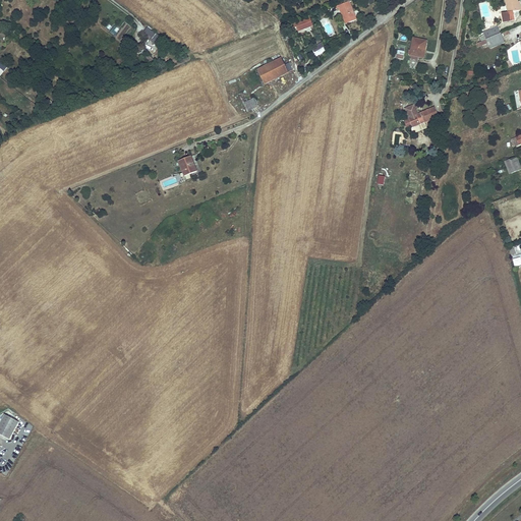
[(333,10),(339,8),(350,3),(349,0),(332,7),(333,10)]
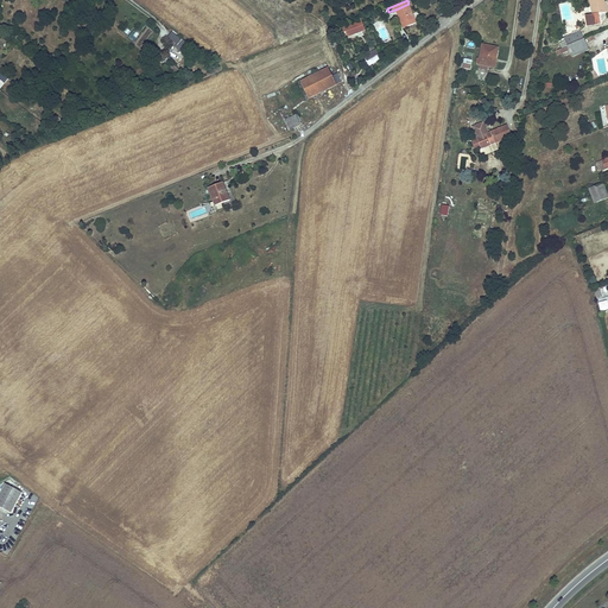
[(588,0),(591,13),(586,14),(587,25),(601,23),(599,12),(607,11),(605,0),(603,0),(588,0)]
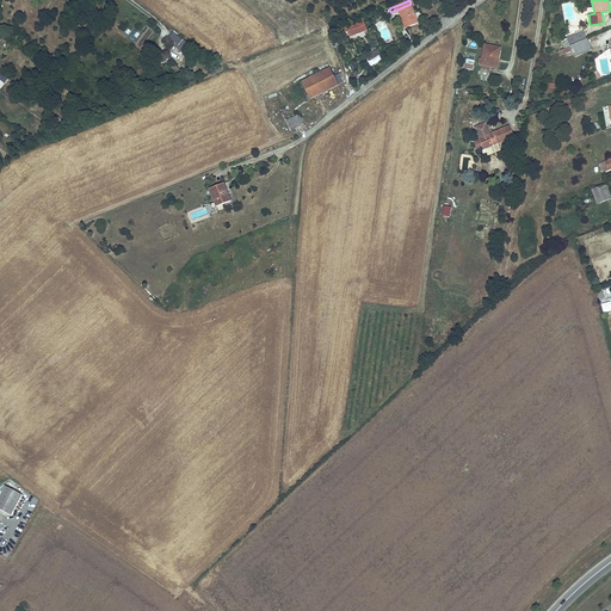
[(411,4),(397,10),(405,26),(405,28),(419,22),(418,20),(411,4)]
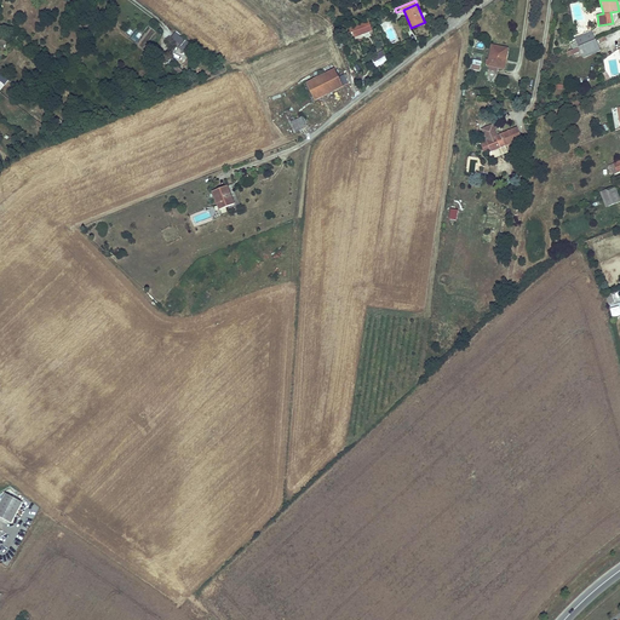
[(352,28),(355,36),(372,29),(368,22),(352,28)]
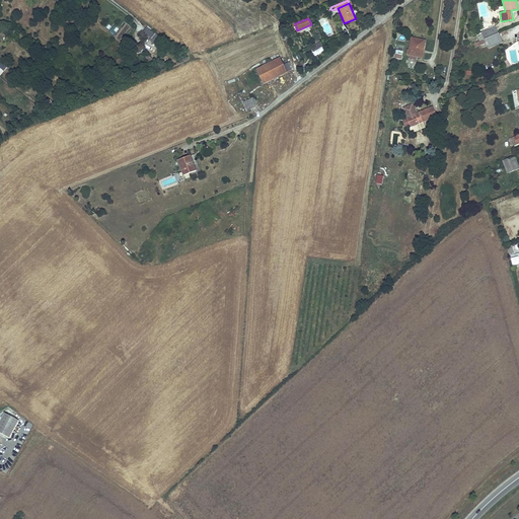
[(480,39),(484,38),(484,40),(491,36),(499,32),(495,22),(493,23),(485,27),(480,29),(483,34),(479,35),(480,39)]
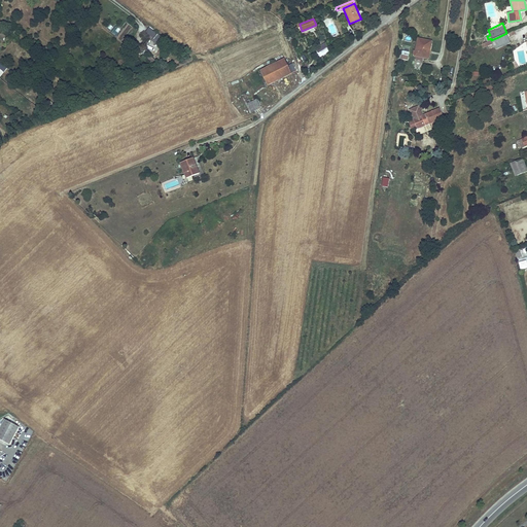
[(294,35),(303,32),(302,31),(300,24),(291,27),(294,35)]
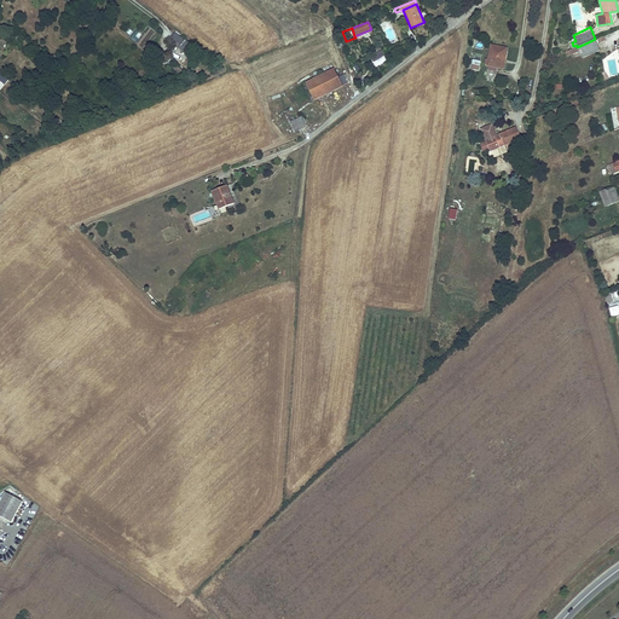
[(185,53),(192,45),(175,33),(168,41),(185,53)]
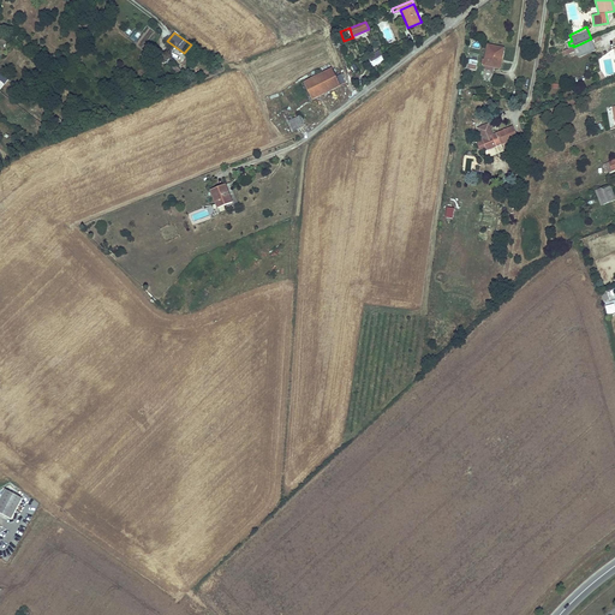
[(581,43),(573,47),(561,52),(563,57),(575,51),(579,57),(596,49),(591,39),(581,43)]
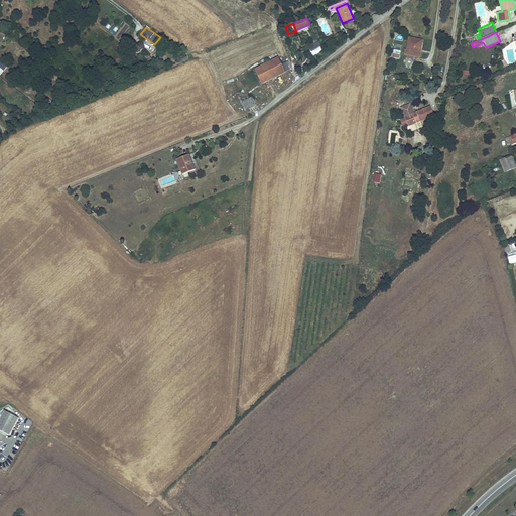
[(410,36),(408,49),(407,54),(419,56),(420,50),(419,50),(421,38),(410,36)]
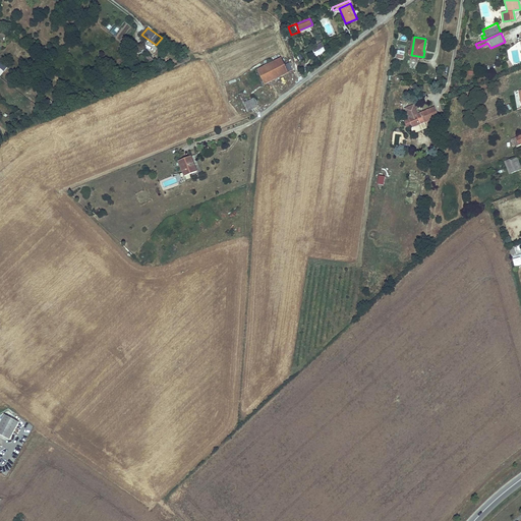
[(130,39),(127,43),(133,48),(136,45),(136,44),(130,39)]
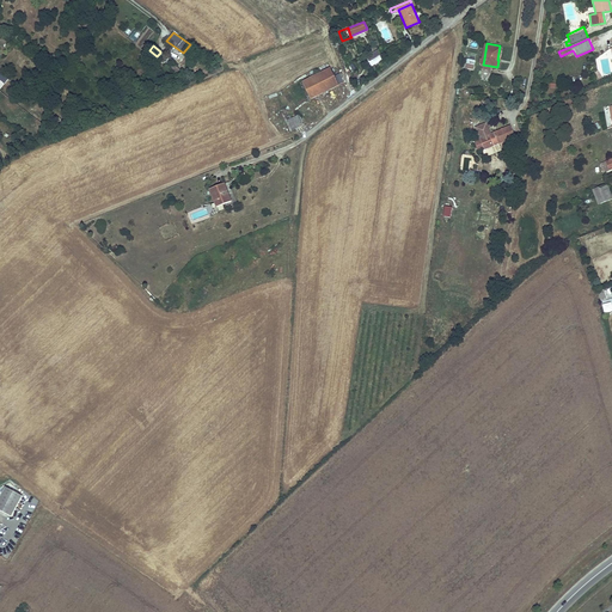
[(384,57),(378,49),(365,57),(371,66),(384,57)]
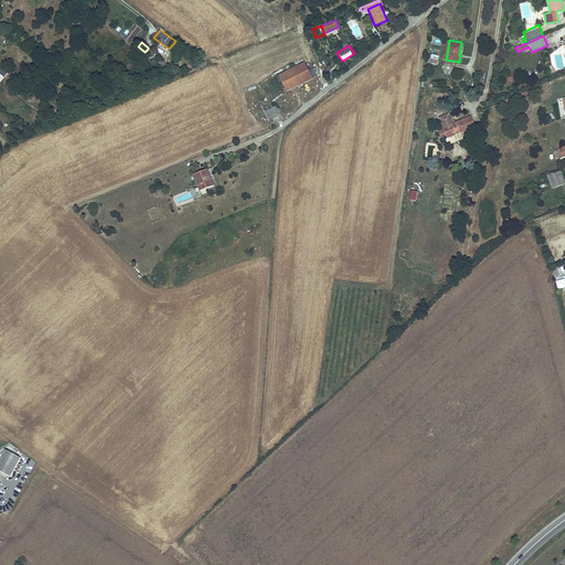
[(305,62),(279,74),(287,92),(312,78),(312,77),(309,71),(305,62)]
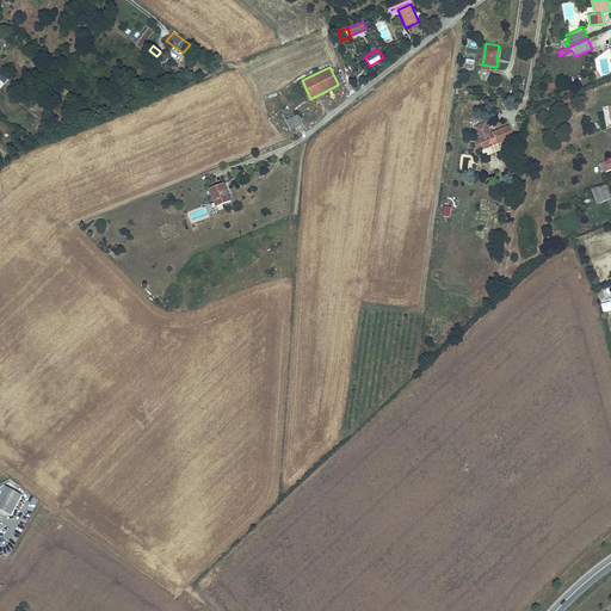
[(481,106),(481,100),(469,99),(468,112),(476,113),(476,106),(481,106)]
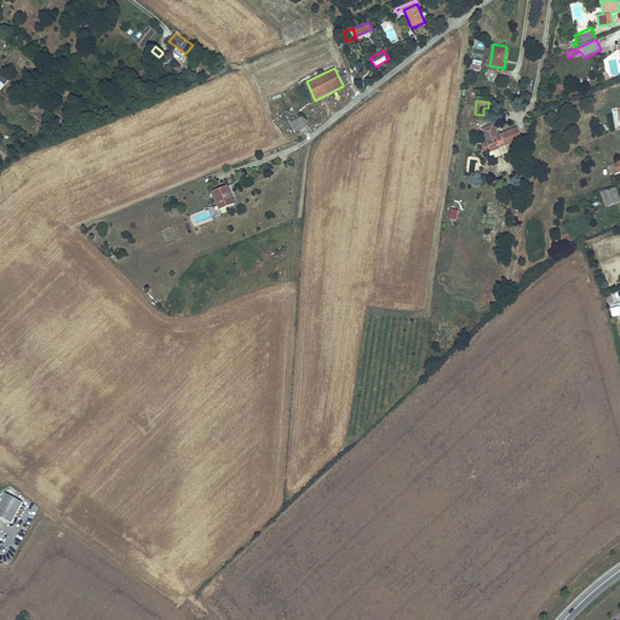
[(292,121),(297,132),(308,126),(303,115),(296,119),(292,121)]
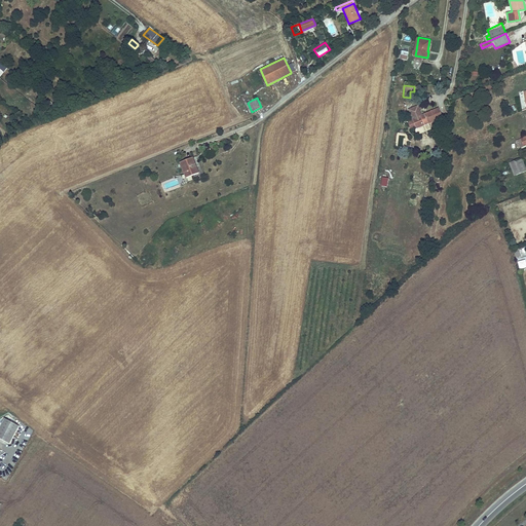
[(428,123),(443,117),(439,107),(422,114),(418,105),(409,109),(412,116),(407,118),(411,128),(416,126),(417,128),(416,129),(417,136),(431,129),(428,123)]
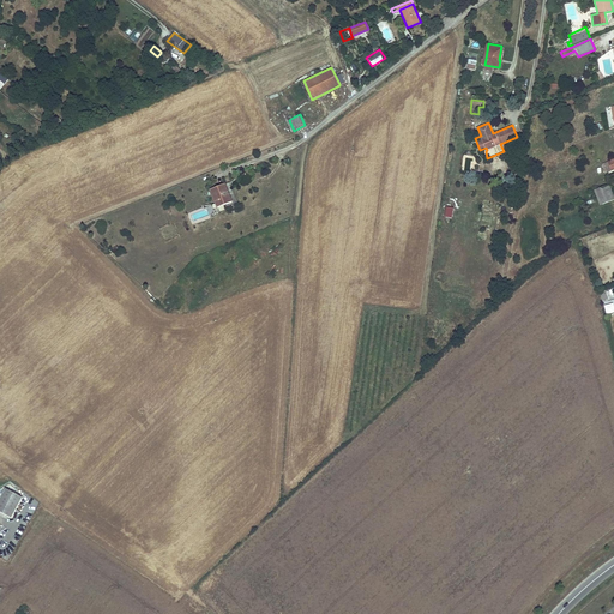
[(499,185),(504,176),(497,173),(492,180),(499,185)]
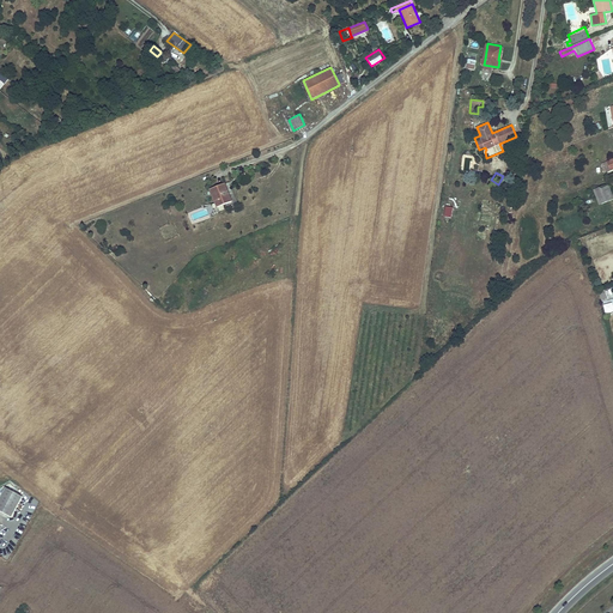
[(232,201),(224,182),(210,188),(218,207),(232,201)]
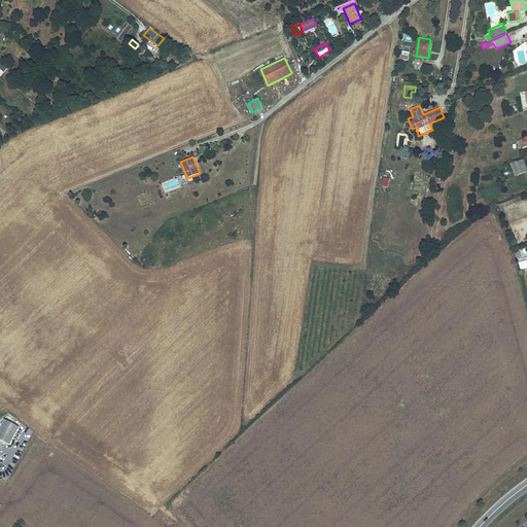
[(526,169),(523,160),(511,165),(515,176),(526,171),(526,169)]
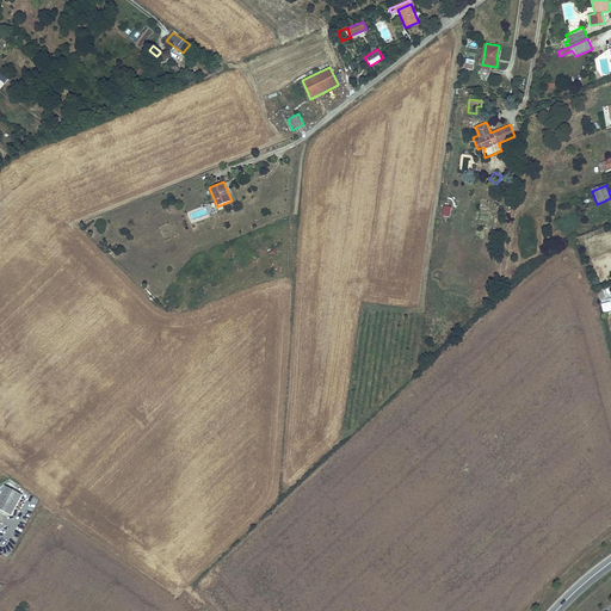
[(592,196),(576,203),(578,207),(594,201),(592,196)]
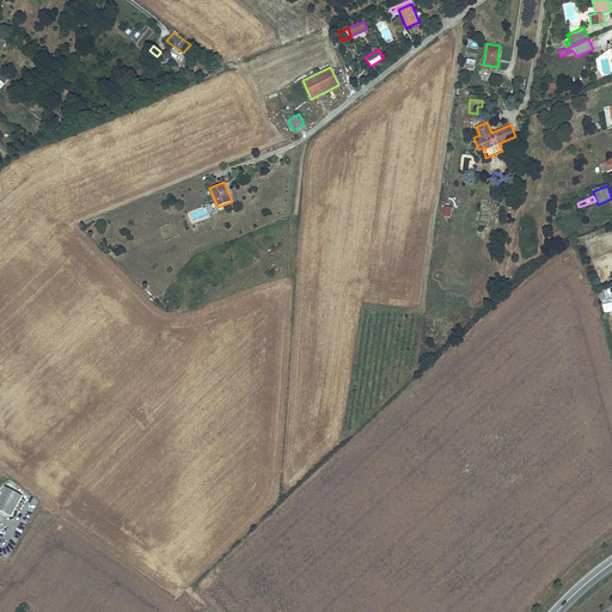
[(7,487),(0,499),(0,509),(13,516),(24,496),(7,487)]
